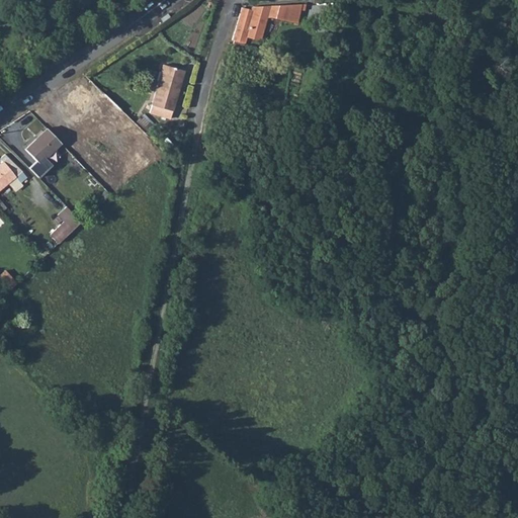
[(242,6),(232,37),(245,40),(247,34),(260,38),(267,16),(287,20),(291,3),(254,5),(253,9),(242,6)]
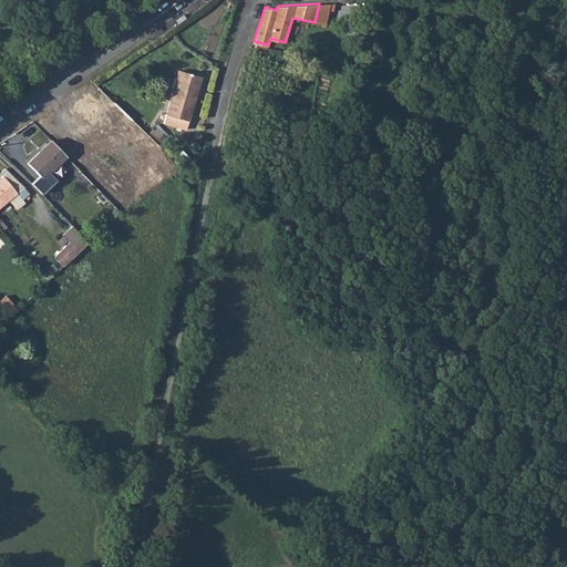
[(319,3),(315,22),(326,24),(331,3),(319,3)]
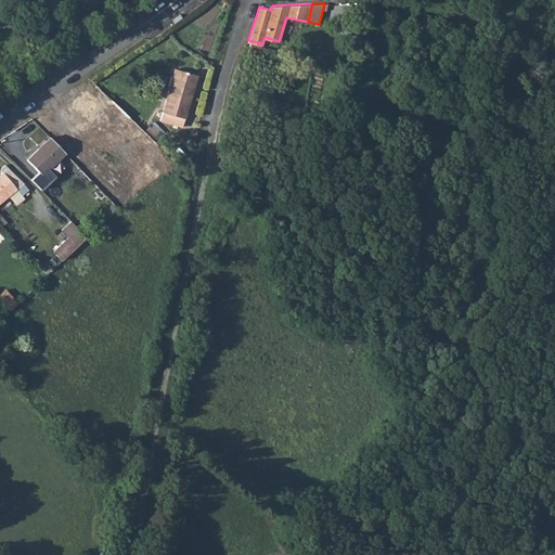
[(175,71),(160,123),(183,129),(196,76),(175,71)]
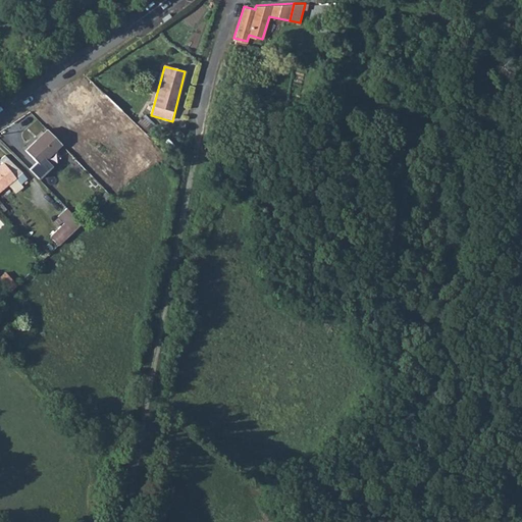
[(72,115),(94,102),(95,101),(85,86),(63,100),(72,115)]
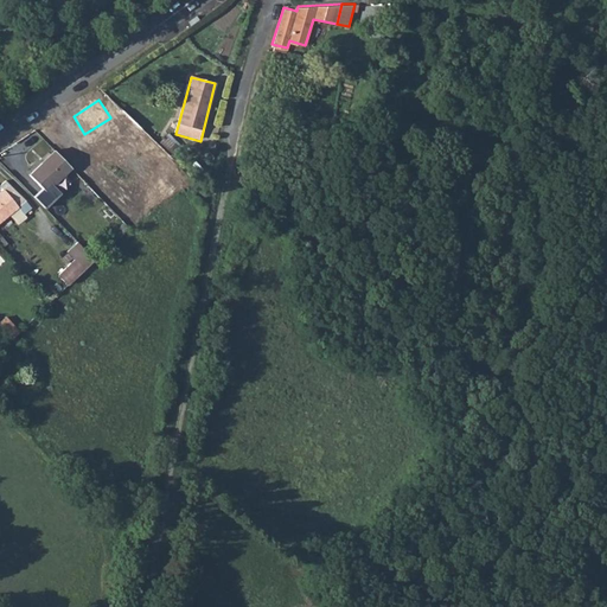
[(110,117),(109,119),(115,127),(120,125),(125,131),(135,122),(122,109),(110,117)]
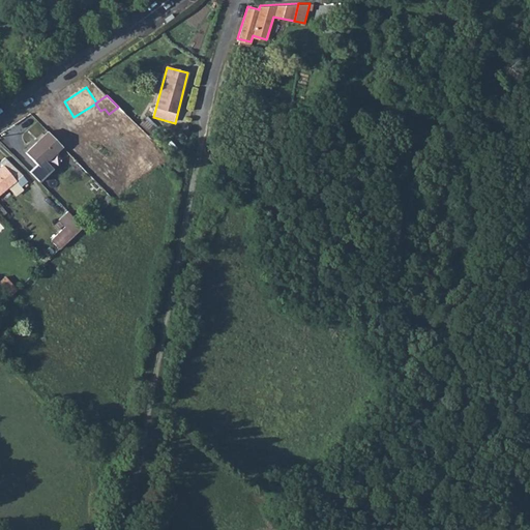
[(56,141),(46,131),(24,152),(36,165),(37,167),(43,160),(59,145),(56,141)]
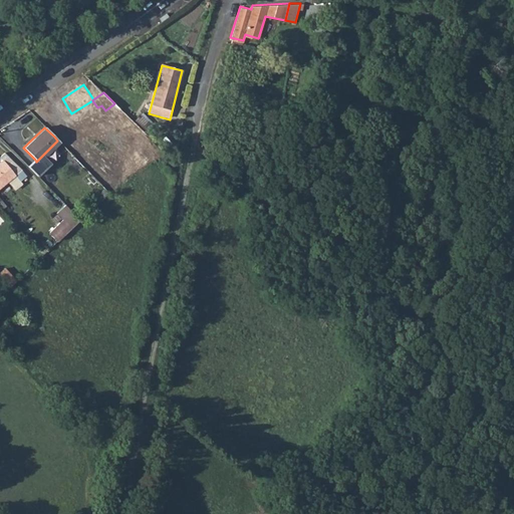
[(0,164),(0,186),(21,170),(5,154),(0,157),(0,159),(2,163),(0,164)]
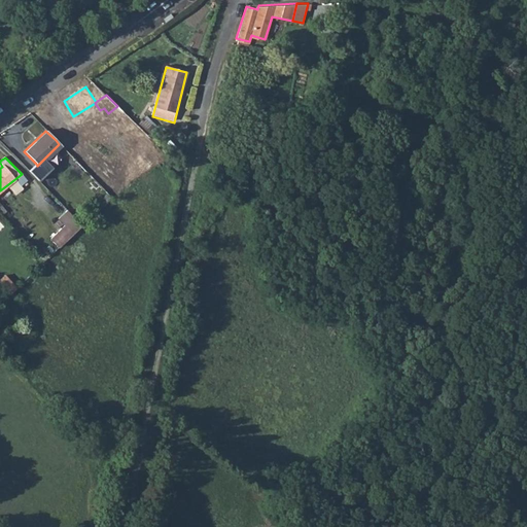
[(51,168),(43,160),(37,166),(36,164),(29,170),(38,181),(51,168)]
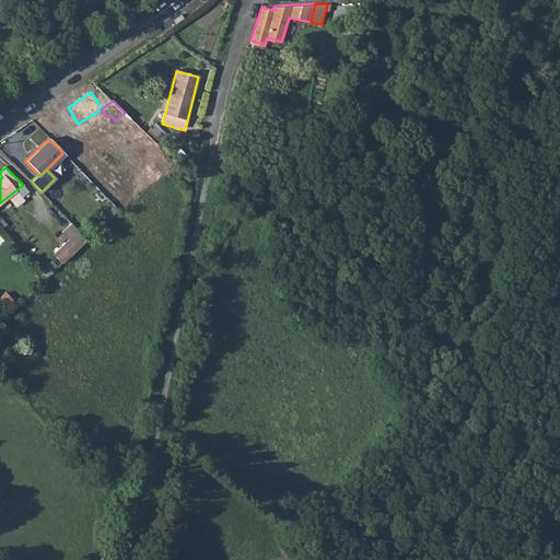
[(71,222),(62,232),(69,237),(54,254),(65,264),(89,237),(71,222)]
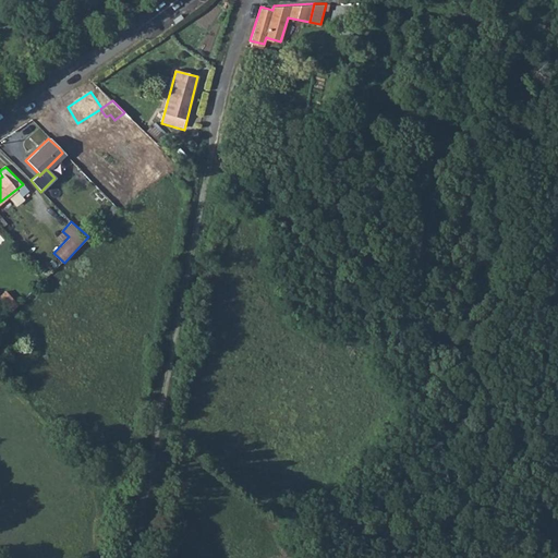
[(0,300),(11,313),(17,306),(5,292),(0,298),(0,300)]
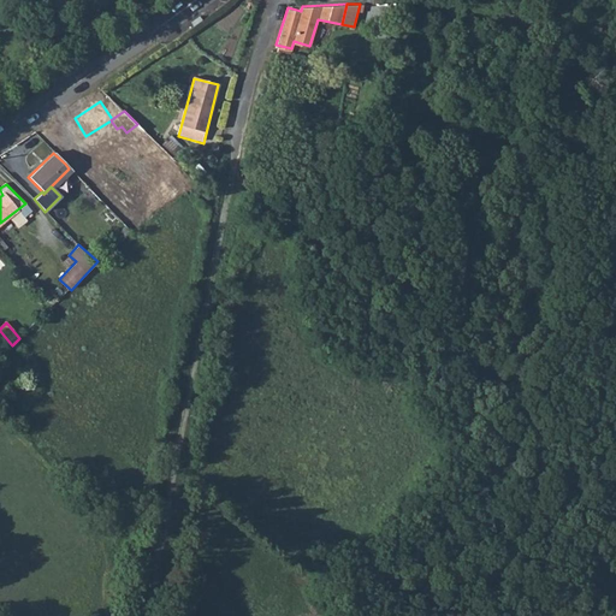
All buildings are outlined.
